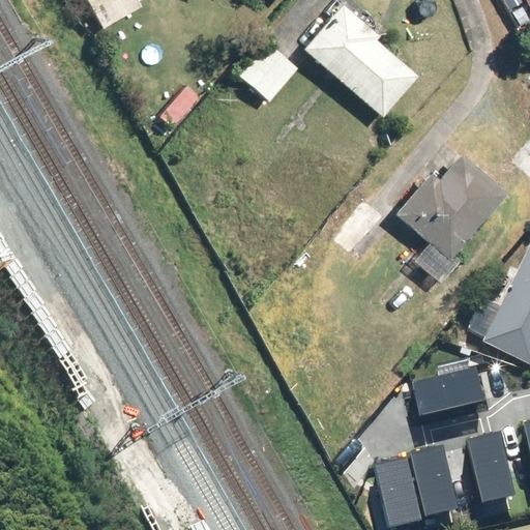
[(135,0),(84,0),(99,27),(139,5),(135,0)]
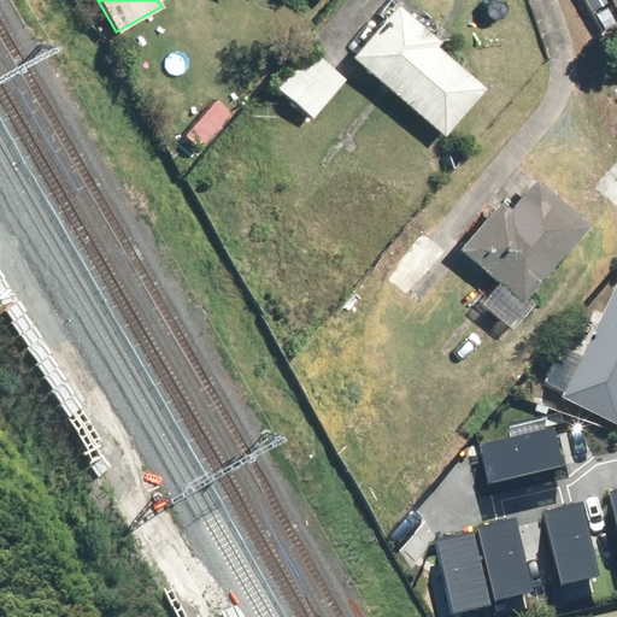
[(394,7),(351,57),(441,135),(485,87),(394,7)]
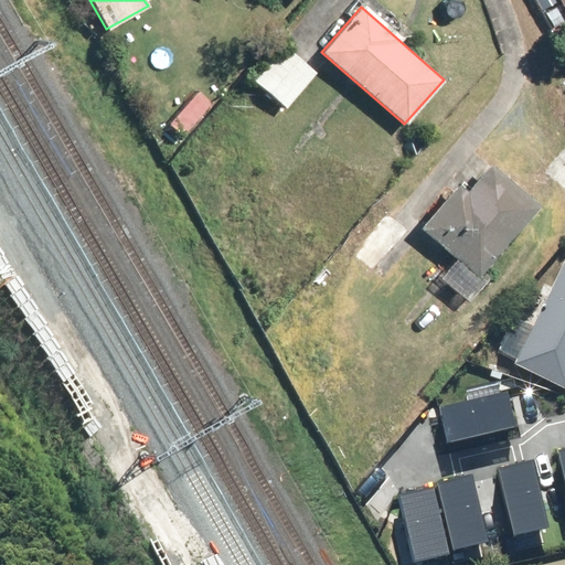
[(252,80),(285,107),(312,73),(279,46),(252,80)]
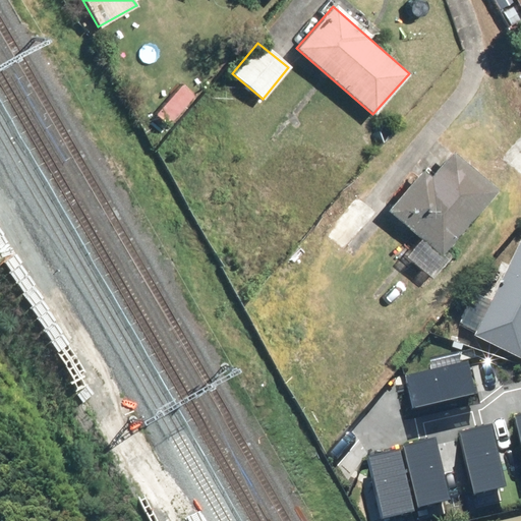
[(520,136),(502,160),(520,175),(520,136)]
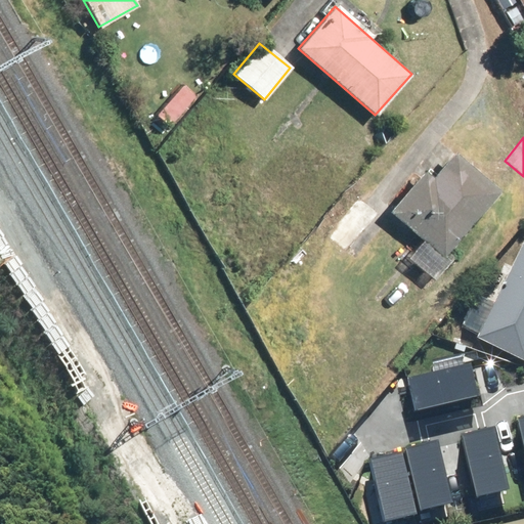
[(445,256),(499,191),(451,151),(428,178),(421,172),(390,210),(445,256)]
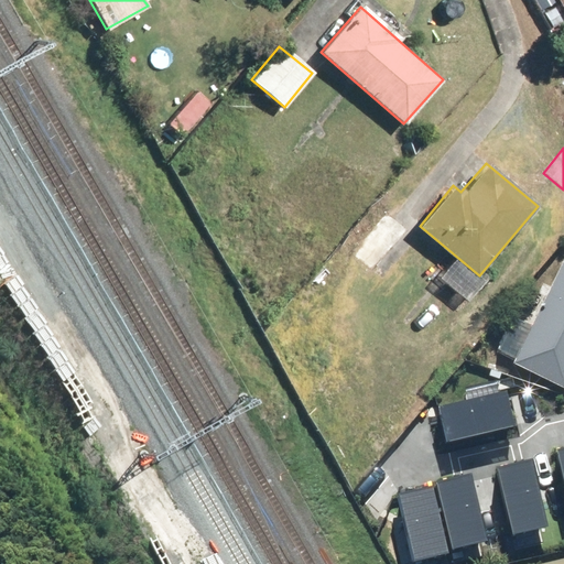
[(354,252),(377,272),(411,231),(389,212),(354,252)]
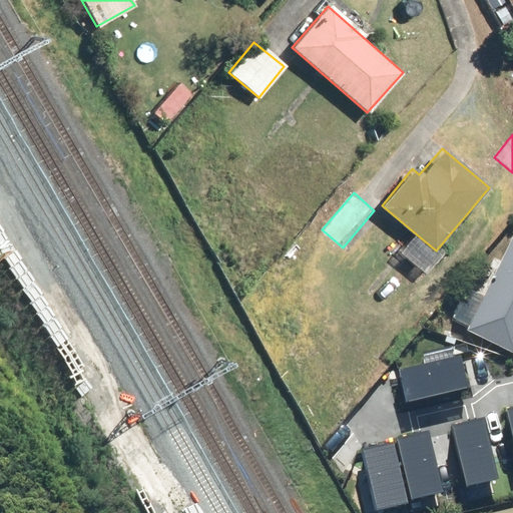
[(512,238),(468,326),(512,350),(512,238)]
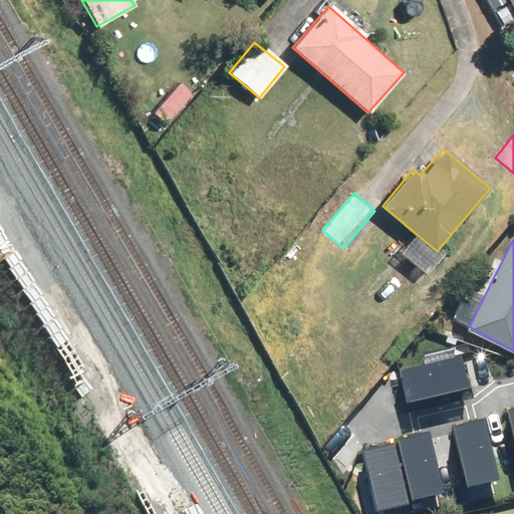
[(395,370),(400,402),(465,391),(459,359),(395,370)]
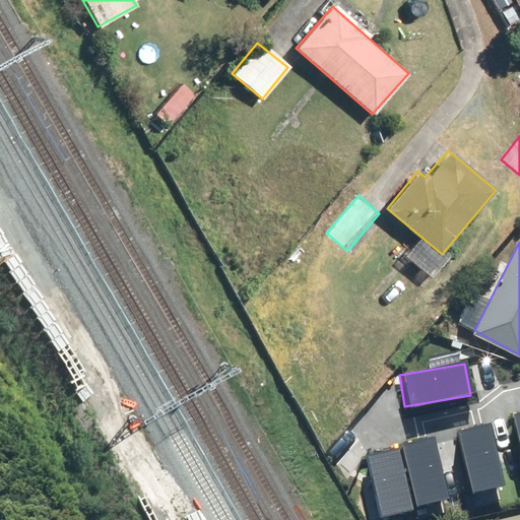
[(489,417),(457,425),(471,490),(503,482),(489,417)]
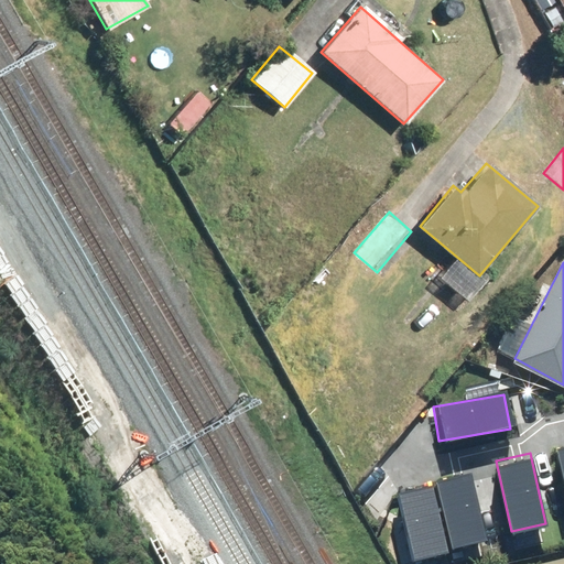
[(470,470),(436,478),(452,549),(486,541),(470,470)]
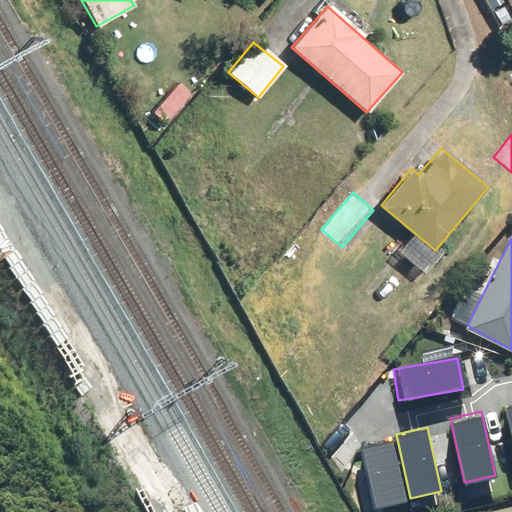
[(390,438),(359,445),(373,509),(405,502),(390,438)]
